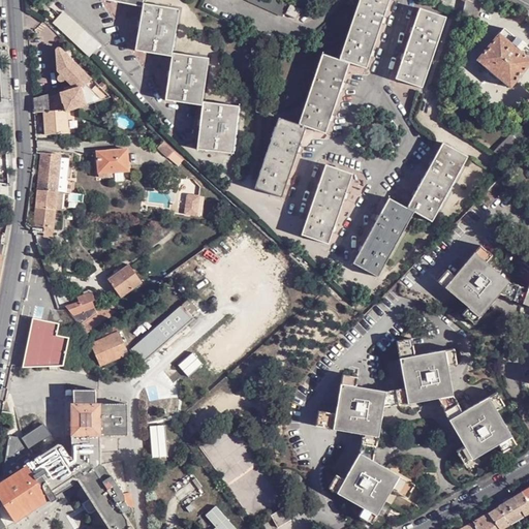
[(279,0),(246,0),(283,17),(284,13),(298,20),(302,10),(279,0)]
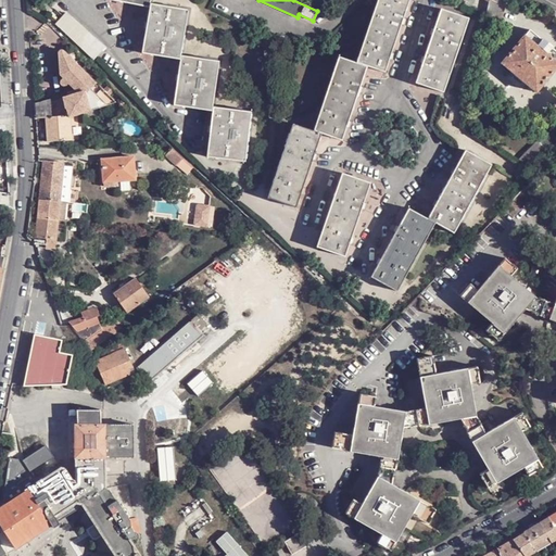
[(378,0),(357,64),(367,67),(384,73),(393,49),(402,22),(408,0),(378,0)]
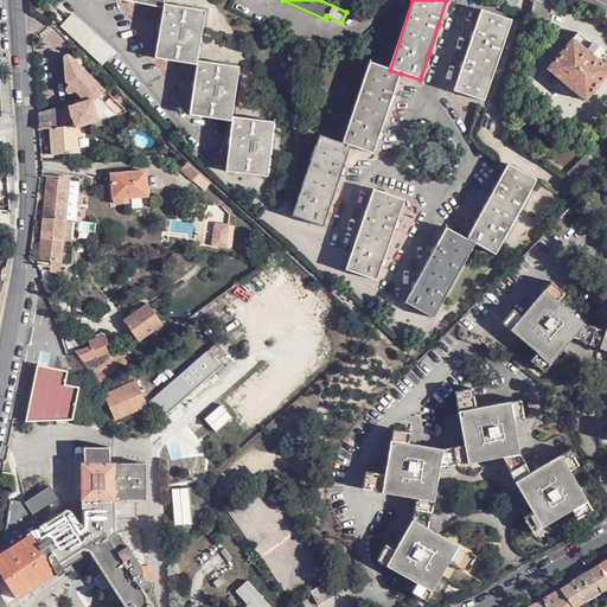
[(534,0),(534,1),(530,17),(548,21),(550,7),(554,0),(534,0)]
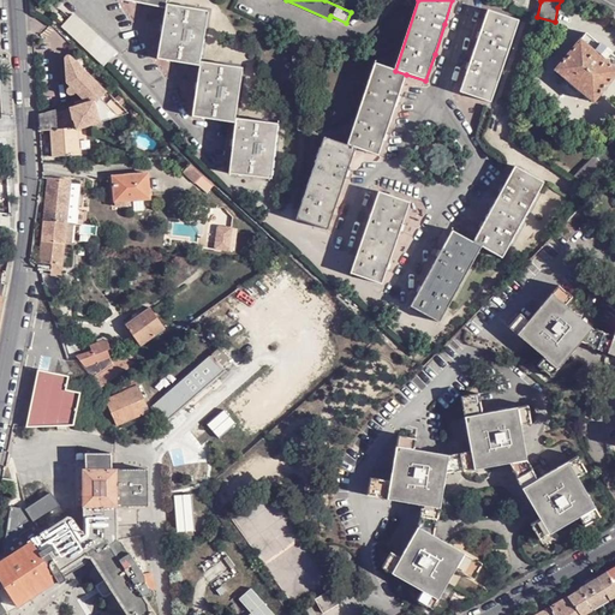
[(209,12),(167,4),(167,9),(159,59),(201,66),(201,61),(209,12)]
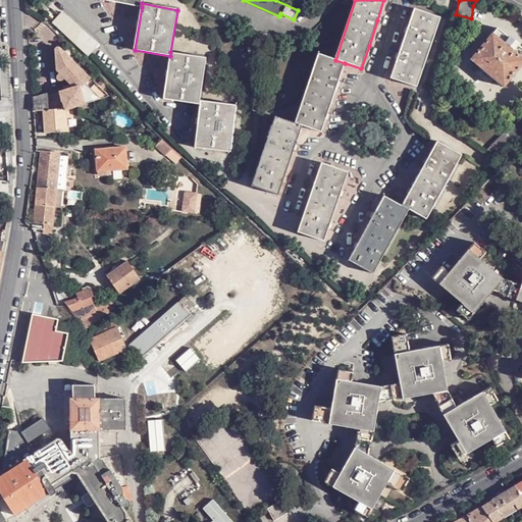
[(439,17),(414,8),(407,28),(397,57),(390,79),(416,87),(439,17)]
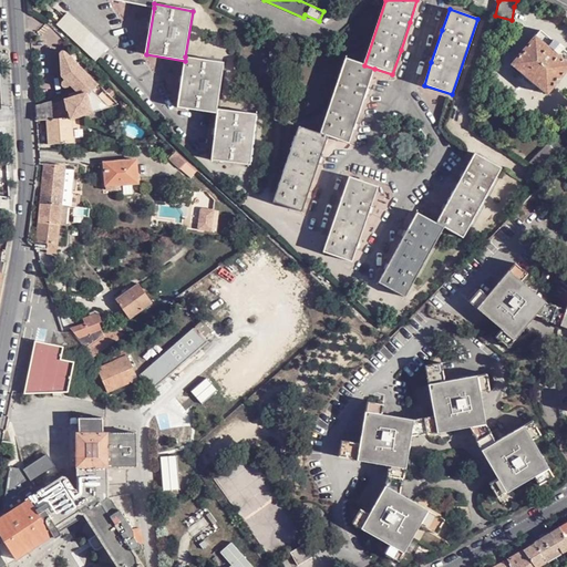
[(68,12),(58,23),(95,61),(107,49),(68,12)]
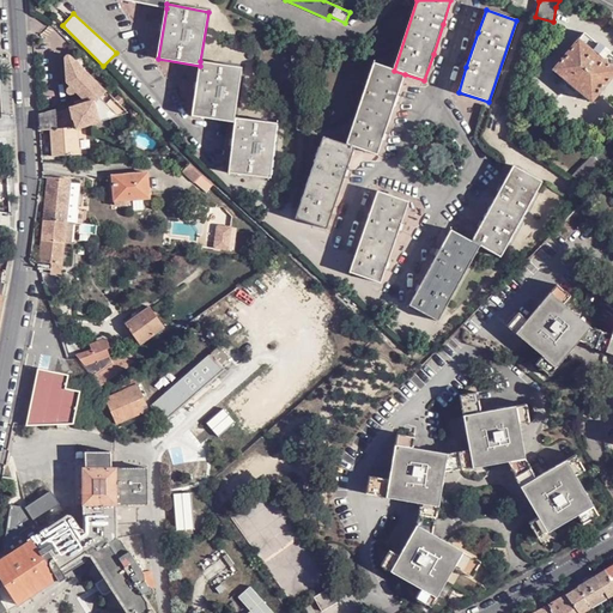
[(584,34),(553,70),(566,82),(571,85),(574,86),(577,90),(592,102),(612,76),(612,56),(608,54),(610,53),(599,44),(598,44),(584,34)]
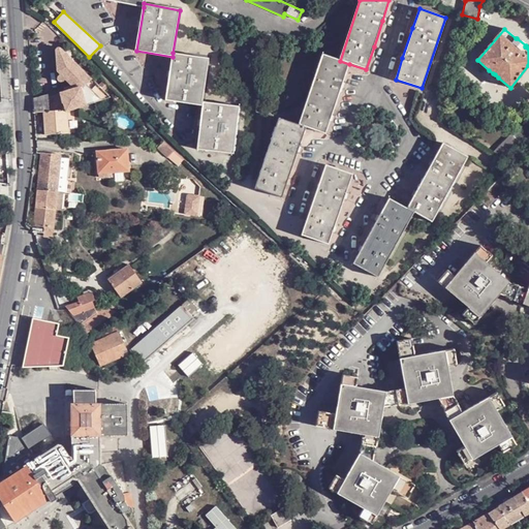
[(72,90),(48,96),(50,111),(66,110),(66,112),(110,98),(94,82),(63,51),(56,53),(57,68),(62,73),(67,79),(75,86),(72,90)]
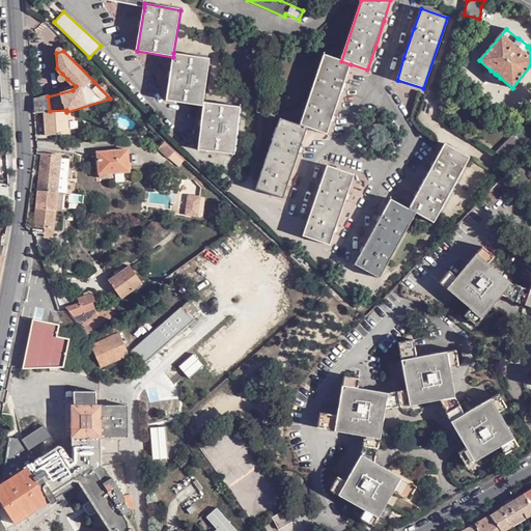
[(210,59),(173,53),(173,57),(166,102),(203,107),(203,103),(210,59)]
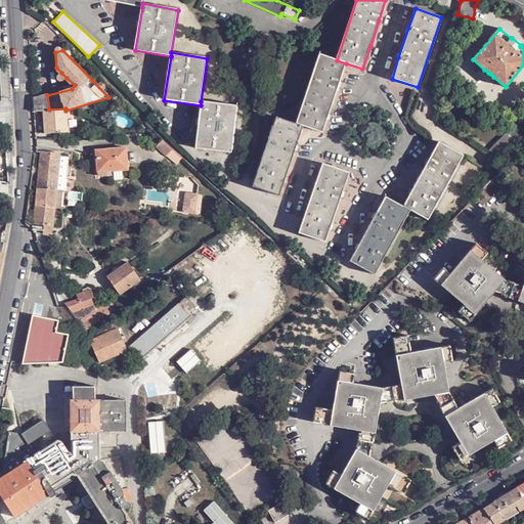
[(319,53),(295,124),(303,127),(321,134),(331,106),(339,83),(346,63),(337,60),(319,53)]
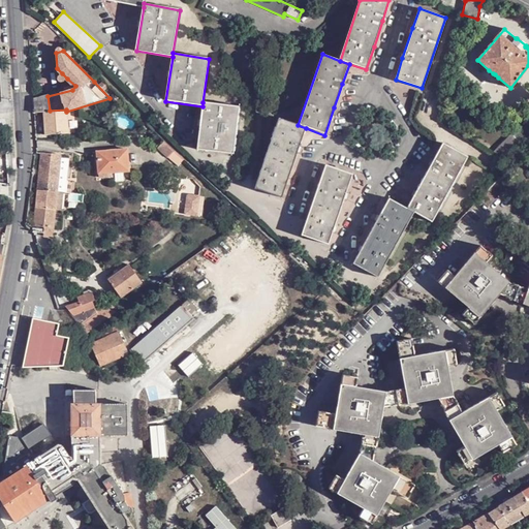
[(67,79),(62,73),(59,76),(58,80),(58,81),(60,82),(61,83),(63,82),(67,79)]
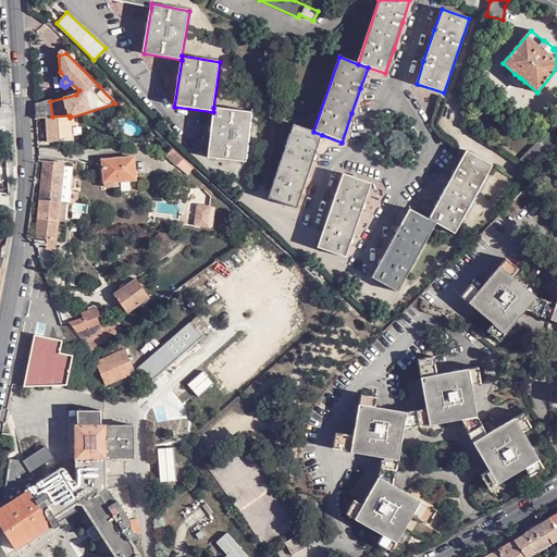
[(50,100),(34,106),(35,112),(35,118),(45,116),(52,116),(50,101),(50,100)]
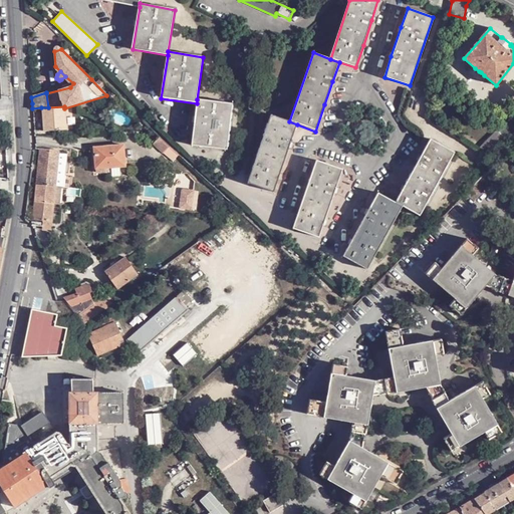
[(232,104),(197,99),(197,103),(192,146),(226,151),(232,104)]
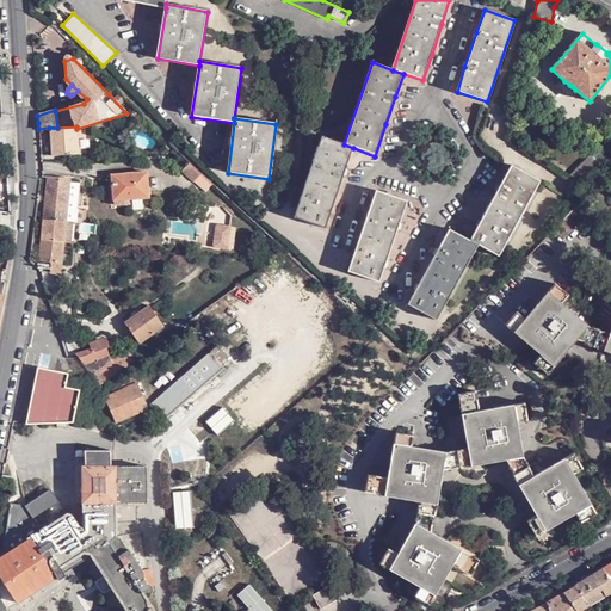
[(57,128),(49,128),(51,155),(78,154),(76,129),(76,127),(57,128)]
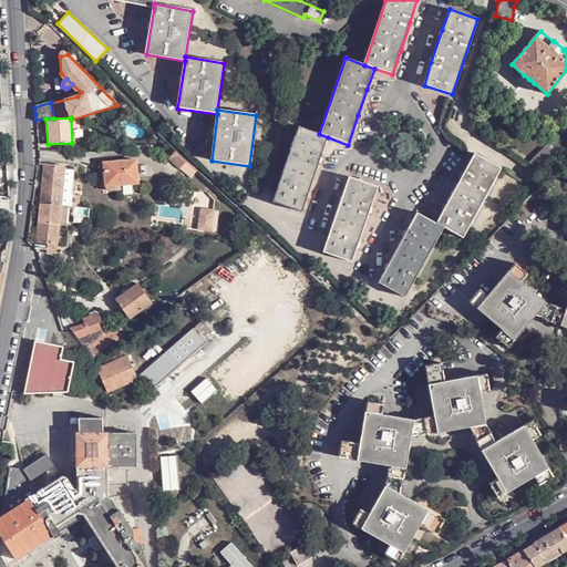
[(328,137),(319,134),(298,127),(272,203),(300,213),(309,189),(319,162),(328,137)]
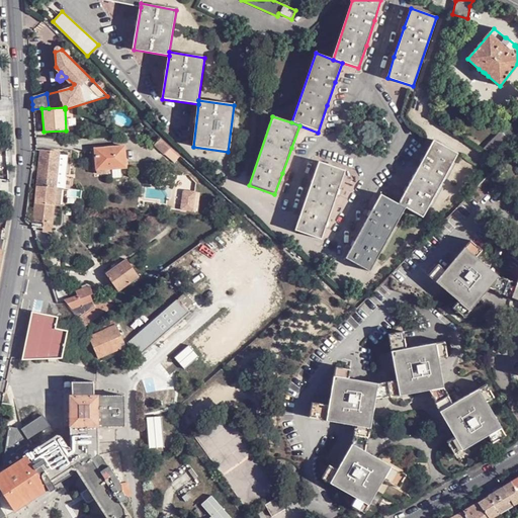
[(399,204),(405,208),(422,218),(456,155),(433,141),(422,161),(410,184),(399,204)]
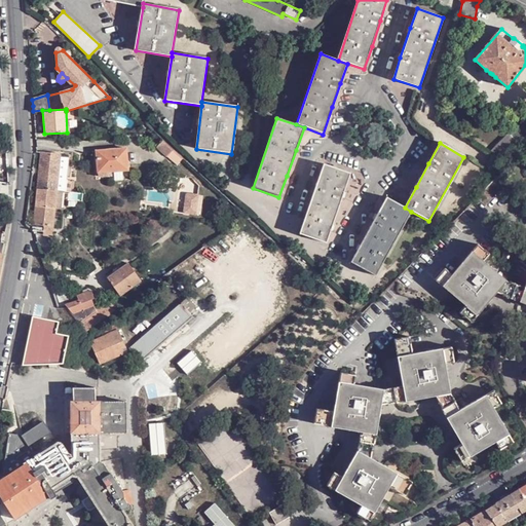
[(69,177),(74,178),(75,173),(68,172),(68,171),(69,155),(60,154),(60,145),(41,144),(39,172),(58,174),(57,177),(64,177),(67,177),(68,177),(69,177)]
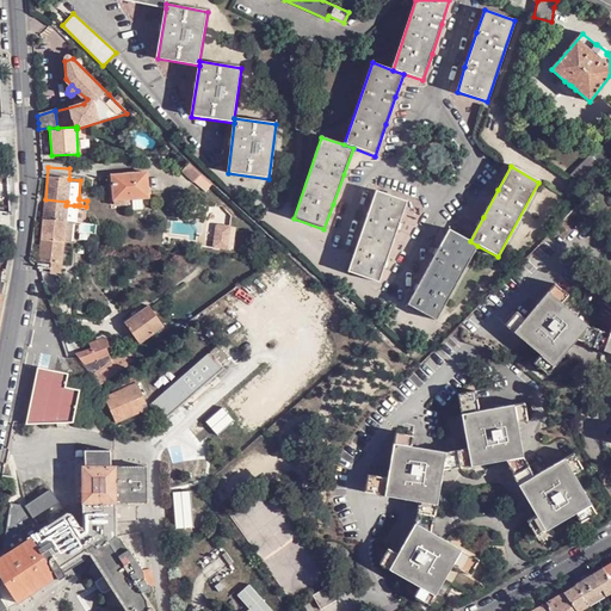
[(146,197),(143,173),(127,174),(127,172),(121,172),(121,176),(118,176),(109,177),(111,201),(146,197)]
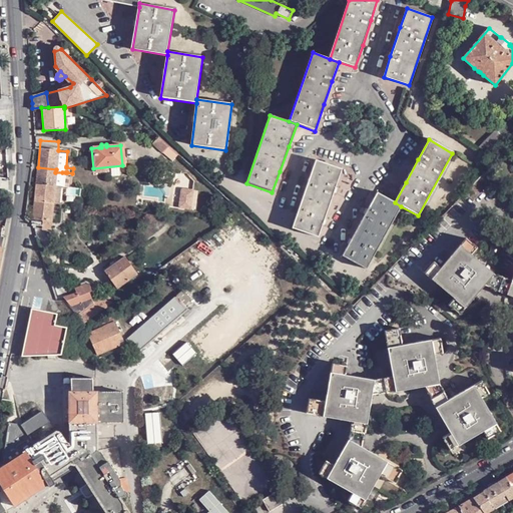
[(315,162),(292,229),(318,238),(327,210),(335,187),(341,170),(315,162)]
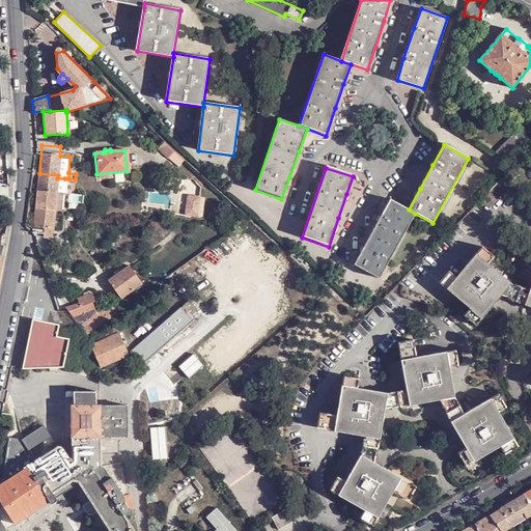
[(58,175),(39,173),(37,190),(56,192),(57,178),(58,175)]
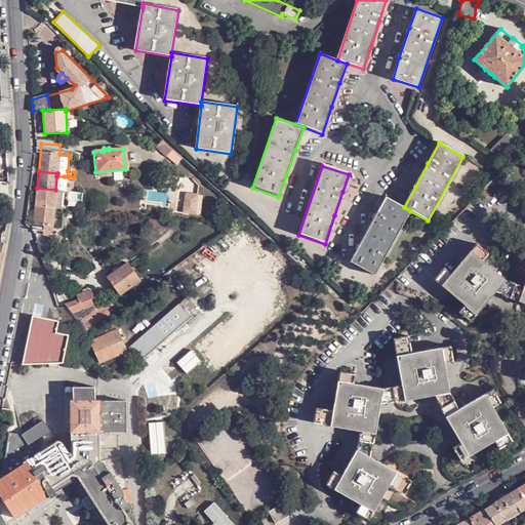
[(64,191),(67,191),(68,176),(67,176),(64,176),(56,176),(55,190),(63,191),(64,191)]
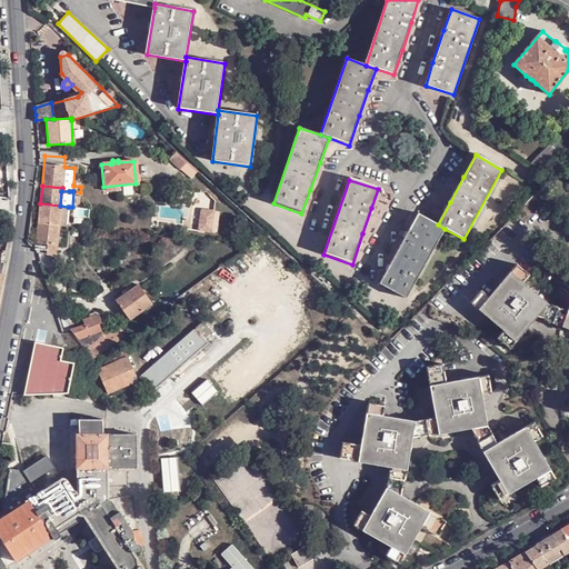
[(193,230),(216,230),(216,196),(195,196),(193,230)]
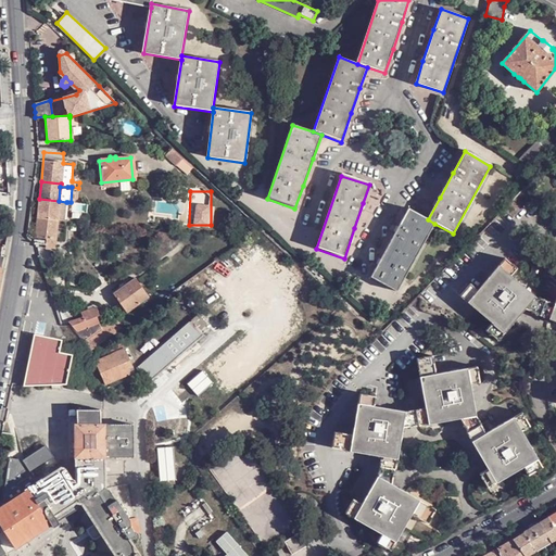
[(37,218),(58,220),(59,201),(39,199),(37,218)]
